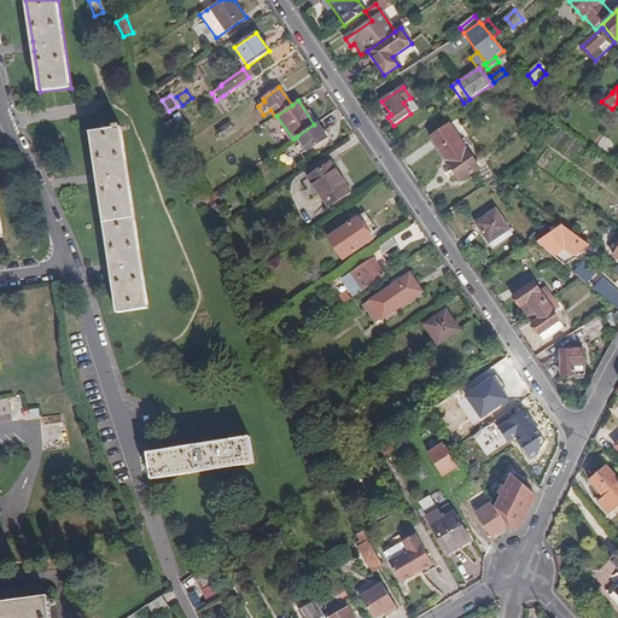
[(378,104),(388,117),(391,115),(382,101),(378,104)]
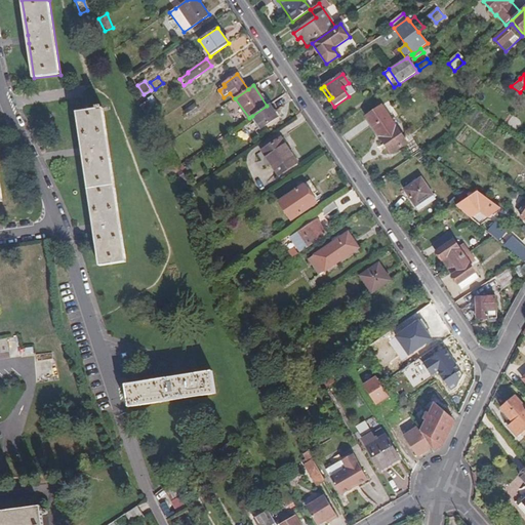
[(156,101),(153,96),(148,99),(153,106),(159,102),(157,99),(156,101)]
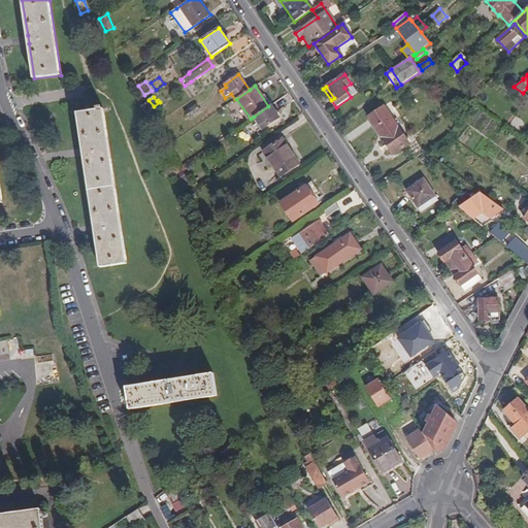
[(146,102),(140,107),(145,114),(152,109),(146,102)]
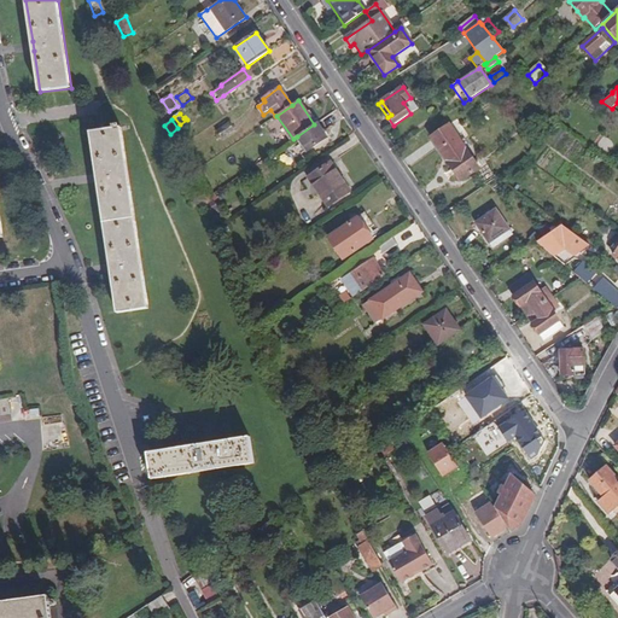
[(229,123),(216,132),(221,139),(234,130),(229,123)]
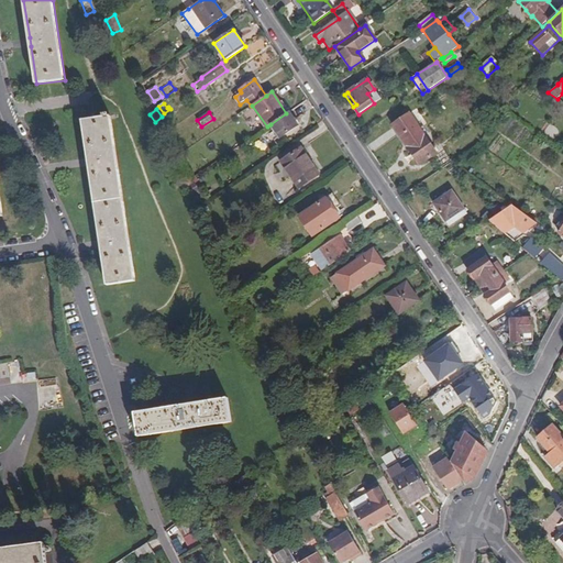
[(298,125),(289,112),(286,113),(271,124),(280,138),(298,125)]
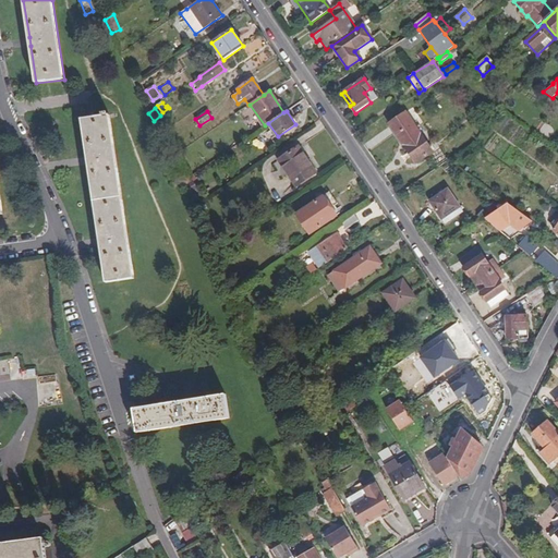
[(389,124),(416,164),(433,152),(407,112),(389,124)]
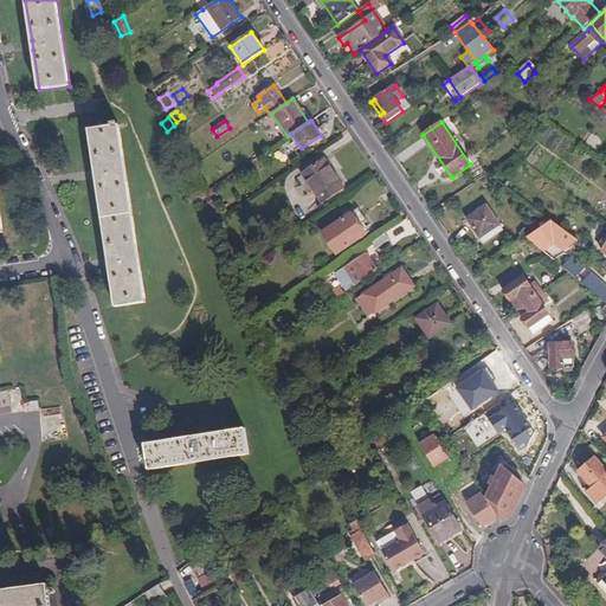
[(109,266),(115,308),(146,303),(118,127),(89,130),(95,171),(96,179),(108,258),(109,266)]
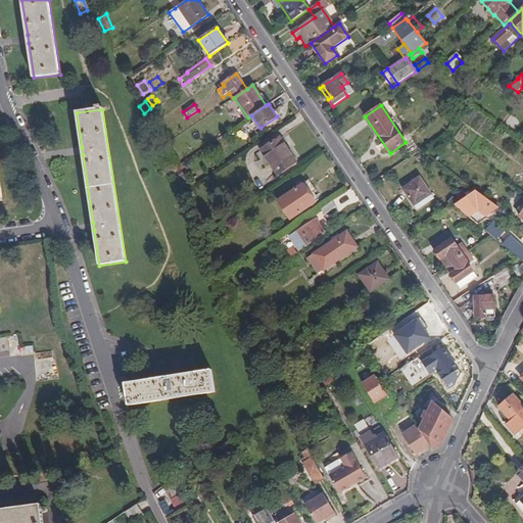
[(279,137),(260,150),(270,163),(277,175),(296,162),(279,137)]
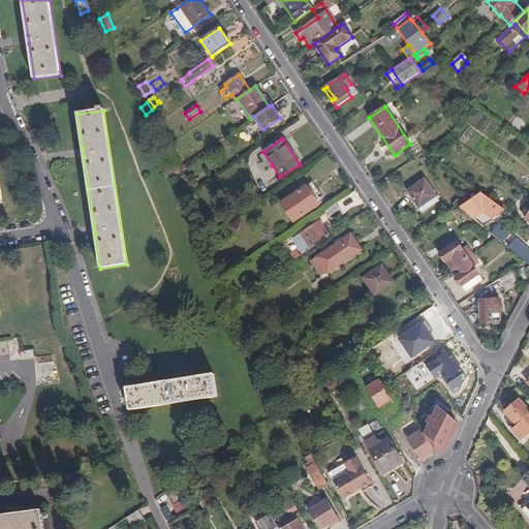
[(416,157),(425,152),(419,145),(411,151),(416,157)]
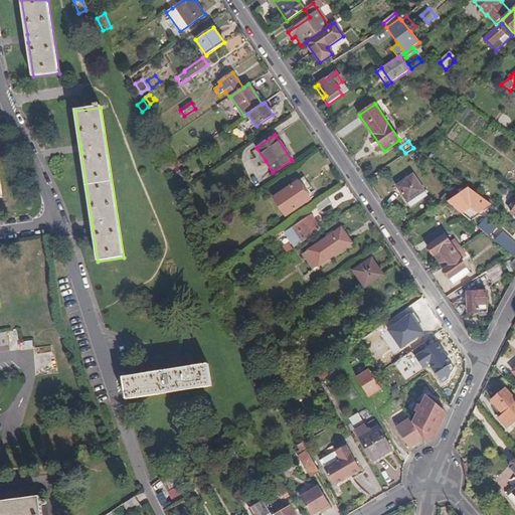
[(266,161),(256,148),(251,152),(260,164),(266,161)]
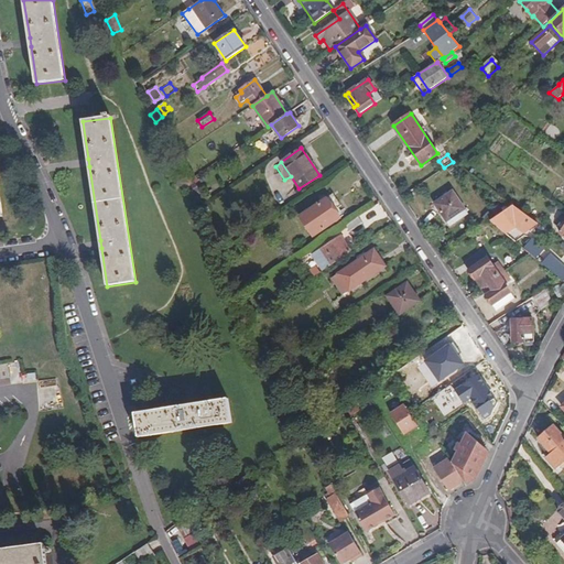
[(199,191),(195,183),(188,187),(193,195),(199,191)]
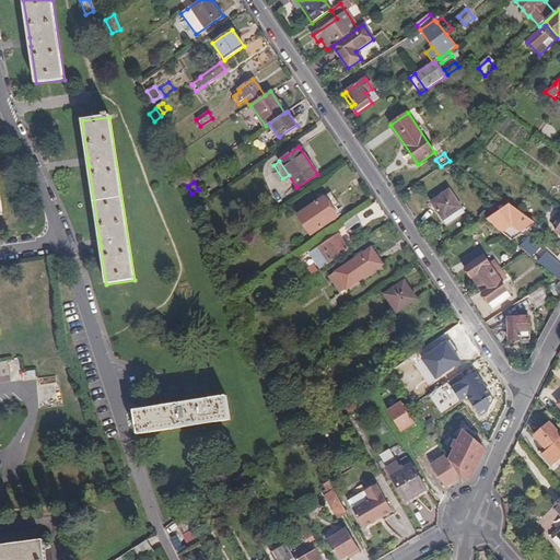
[(453,213),(457,219),(465,212),(450,190),(432,202),(444,220),(453,213)]
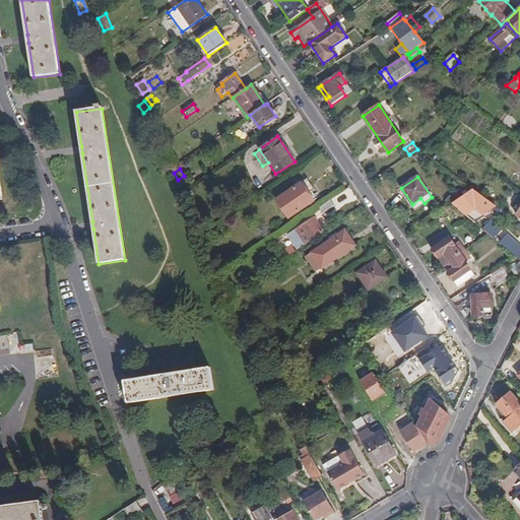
[(301,183),(276,200),(289,218),(313,202),(301,183)]
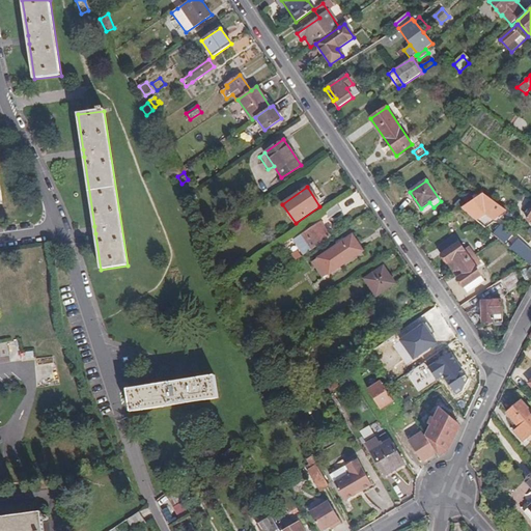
[(468,204),(462,207),(471,216),(476,213),(475,208),(480,205),(484,212),(490,210),(496,218),(506,211),(483,194),(474,199),(468,204)]
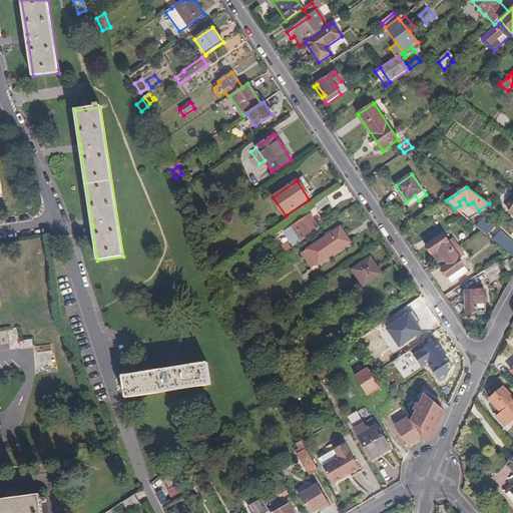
[(452,197),(458,192),(455,187),(448,191),(452,197)]
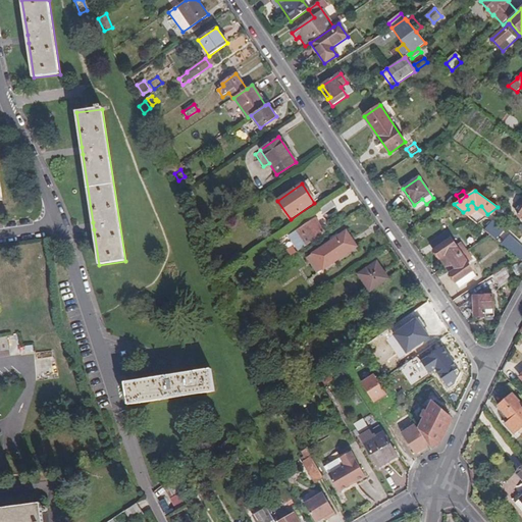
[(417,210),(426,204),(422,199),(414,205),(417,210)]
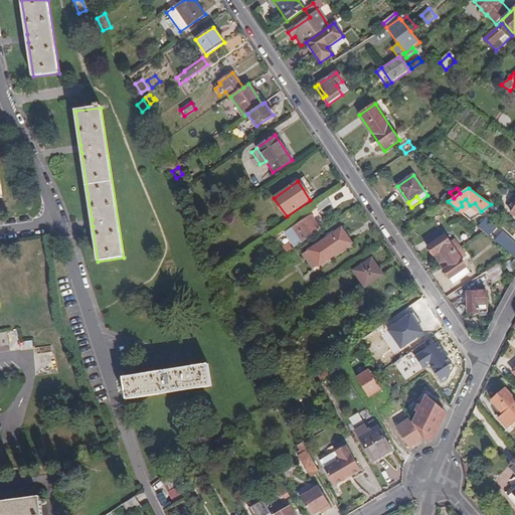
[(327,197),(316,204),(320,210),(331,203),(327,197)]
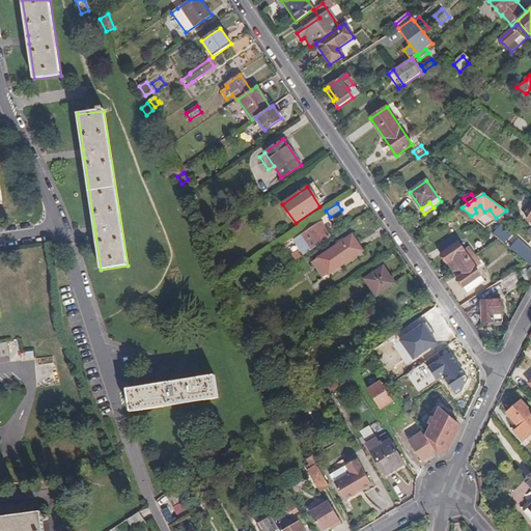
[(485,213),(484,212),(480,205),(475,208),(476,213),(471,216),(475,219),(485,213)]
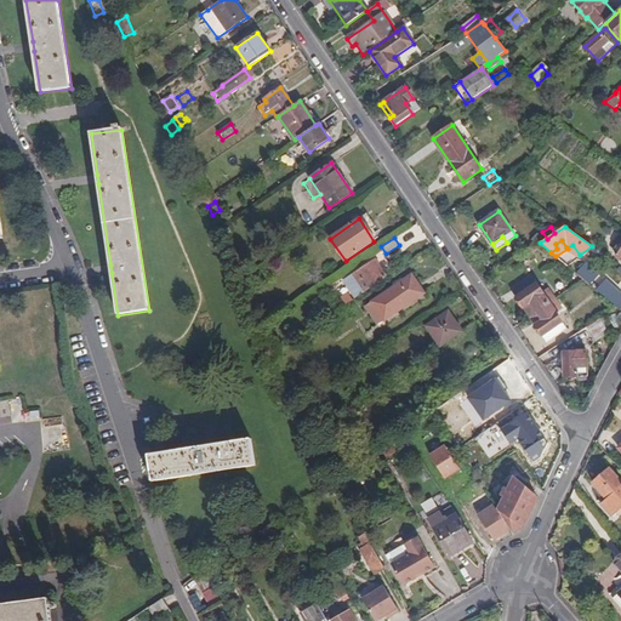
[(365,291),(386,278),(374,260),(354,274),(365,291)]
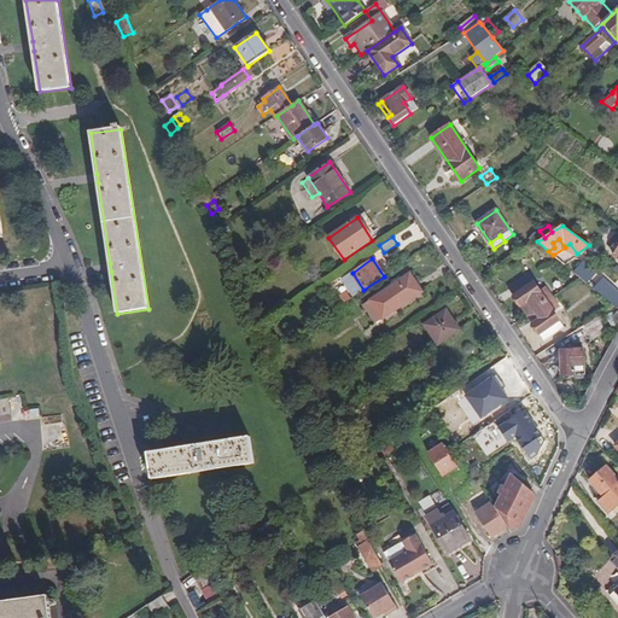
[(575,274),(589,285),(596,275),(583,264),(575,274)]
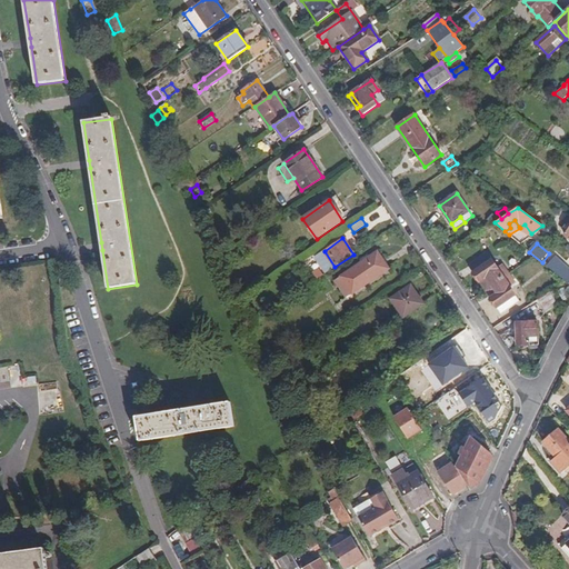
[(527,250),(520,245),(516,248),(523,255),(527,250)]
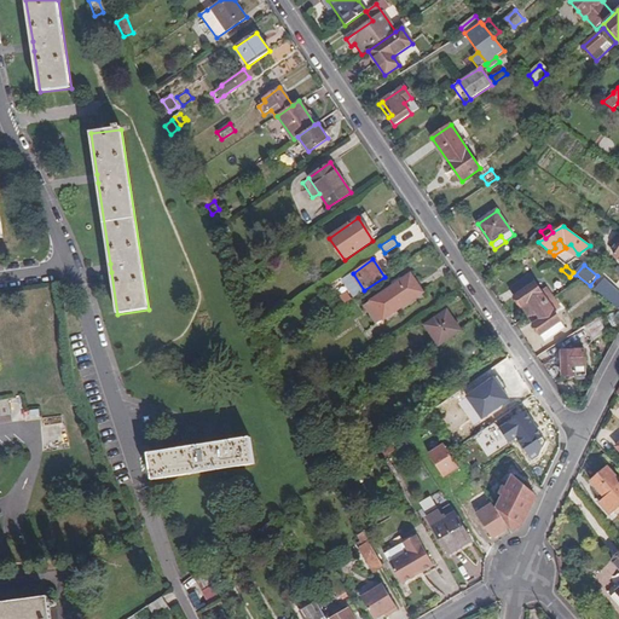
[(377,324),(423,293),(410,273),(364,305),(377,324)]
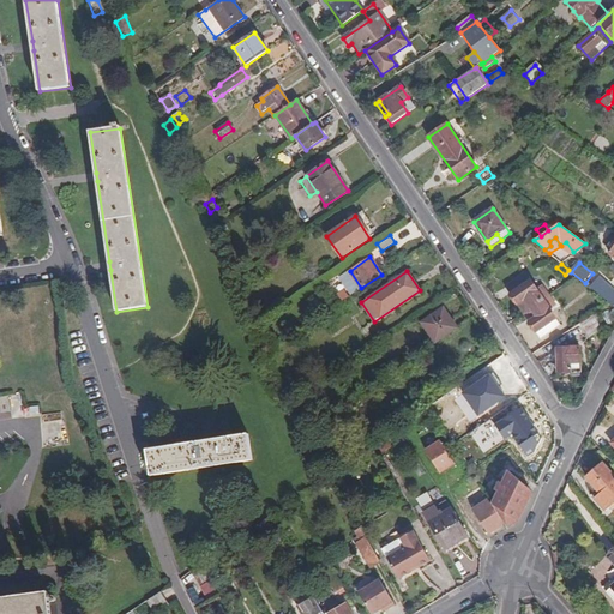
[(505,287),(523,313),(531,308),(543,300),(536,289),(530,282),(529,282),(523,275),(505,287)]
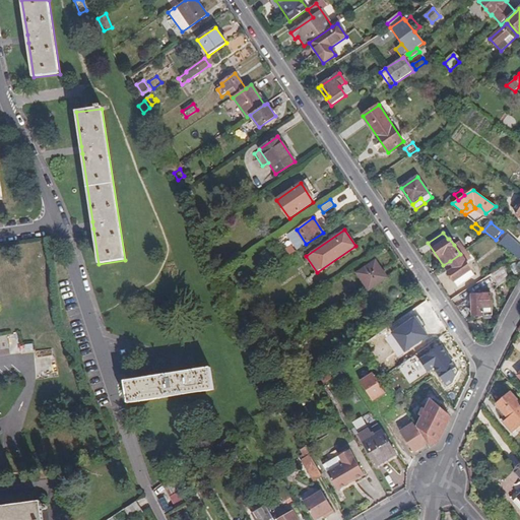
[(516,258),(519,259),(519,257),(519,246),(510,238),(503,246),(508,250),(516,258)]
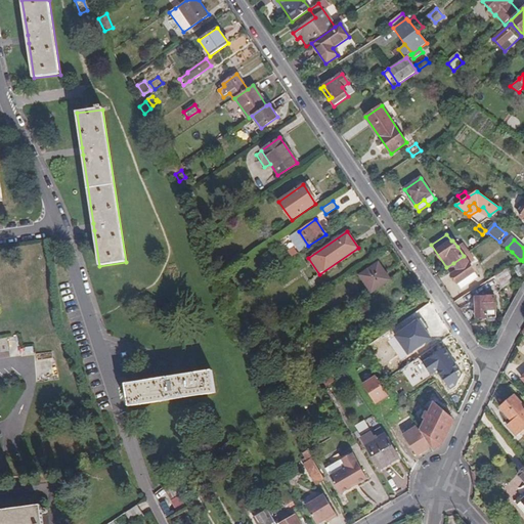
[(463,243),(457,247),(464,256),(469,252),(463,243)]
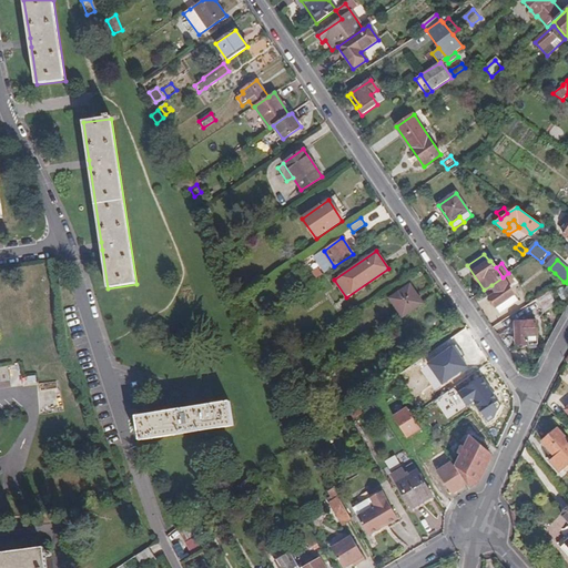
[(311,274),(315,280),(323,274),(318,269),(311,274)]
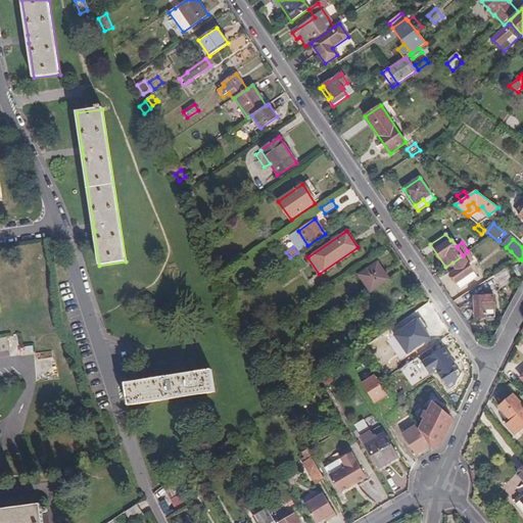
[(463,255),(469,266),(474,262),(468,251),(463,255)]
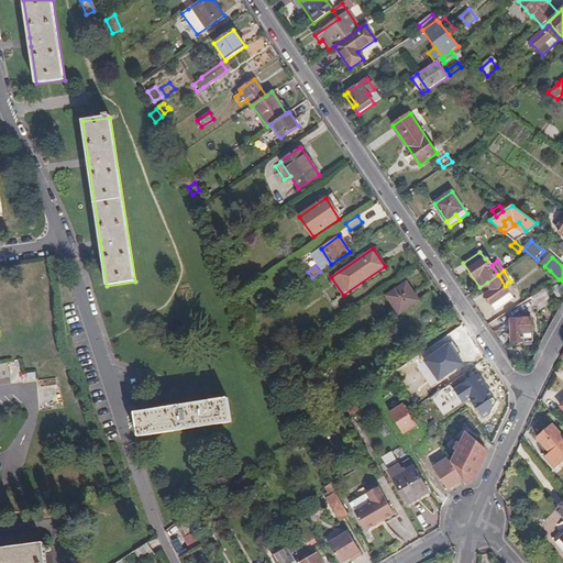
[(492,291),(485,296),(497,312),(515,300),(505,286),(498,275),(487,283),(492,291)]
